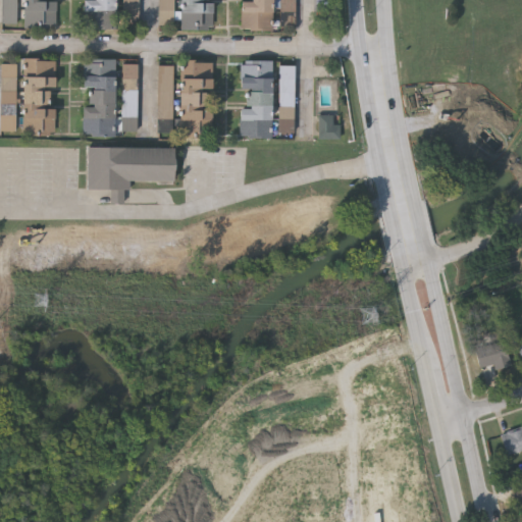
[(24,28),(24,0),(56,0),(56,29),(24,28)]
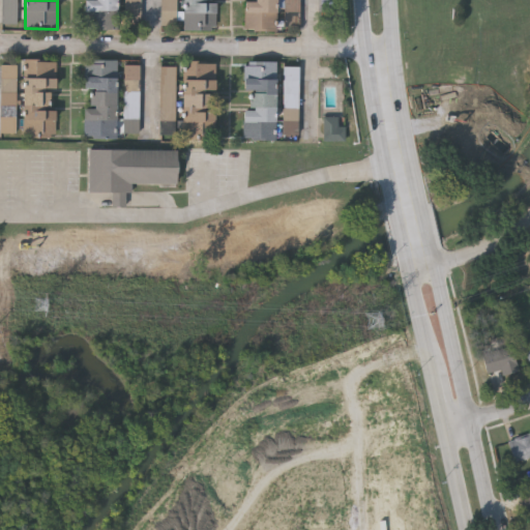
[(120,0),(120,8),(120,29),(86,29),(86,0),(120,0)]
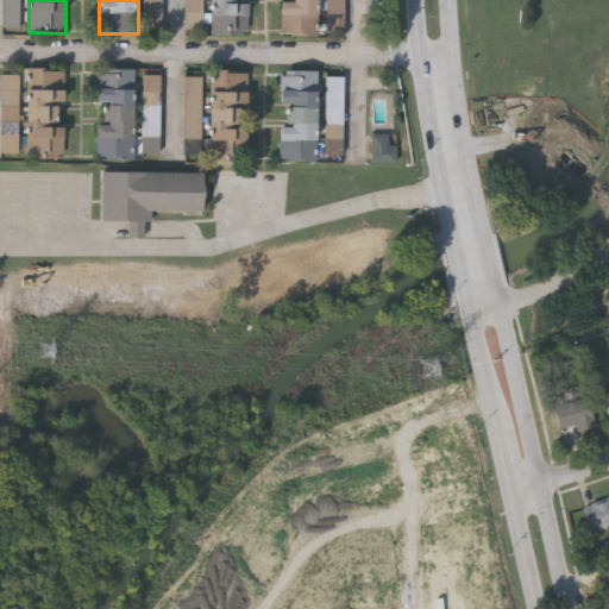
[(212,35),(212,0),(246,0),(246,35),(212,35)]
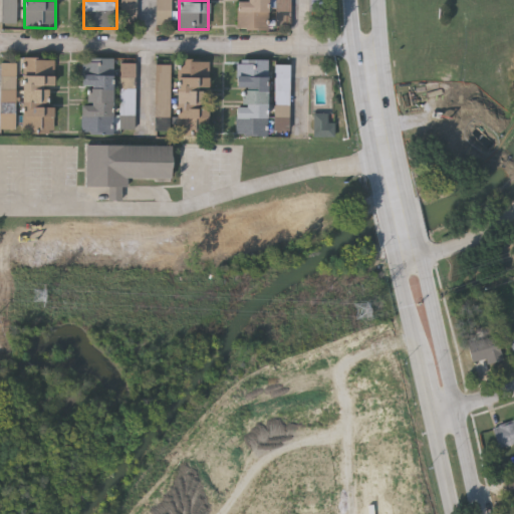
[(269,0),(270,17),(270,30),(238,30),(238,0),(269,0)]
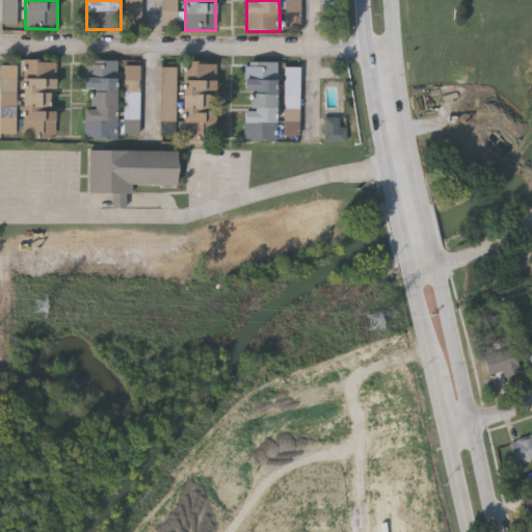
[(23,137),(25,60),(57,61),(56,89),(54,89),(53,138),(23,137)]
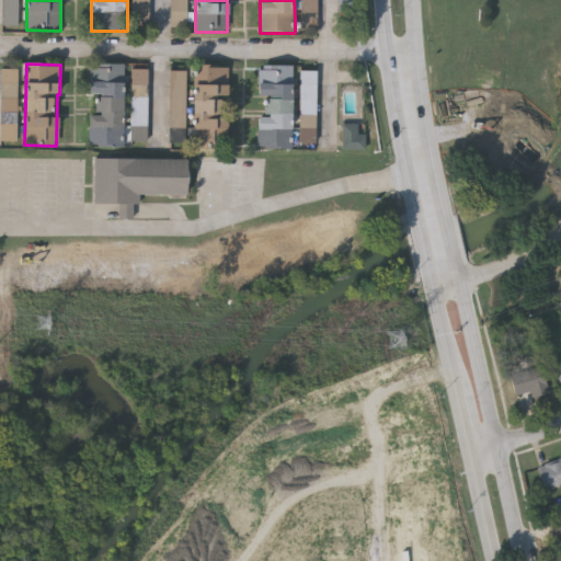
[(90,145),(90,64),(124,64),(123,146),(90,145)]
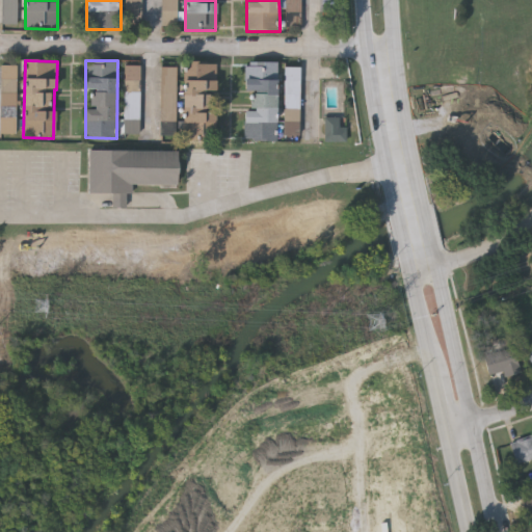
[(214,139),(183,139),(184,61),(215,62),(214,139)]
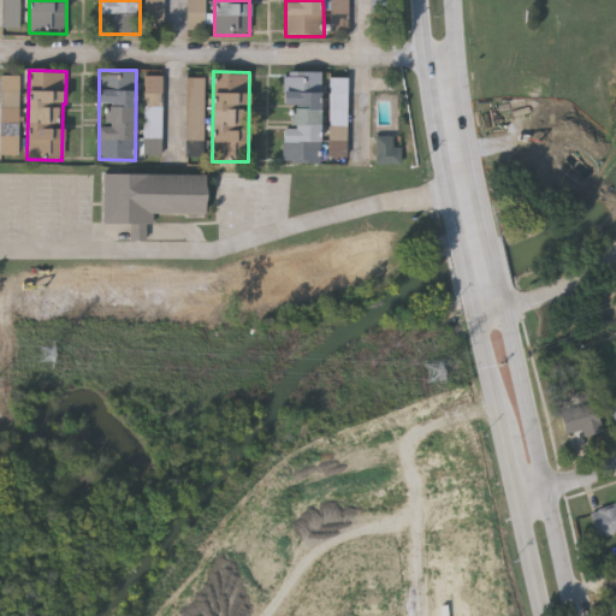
[(321,163),(283,163),(283,72),(321,72),(321,155),(321,163)]
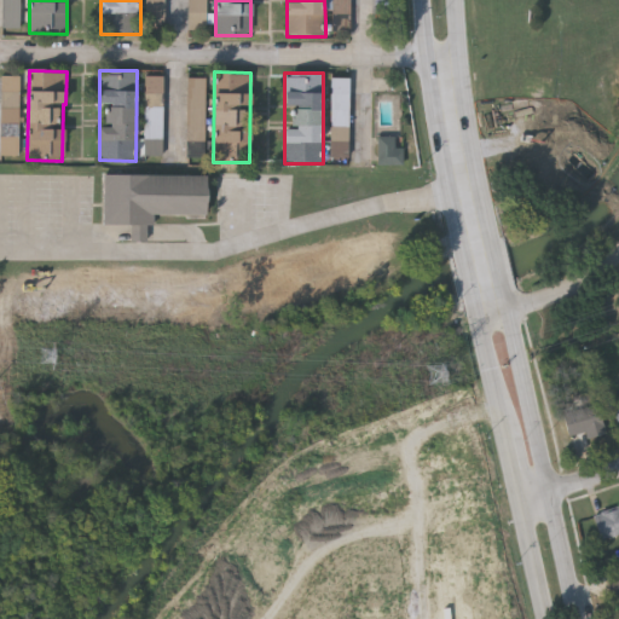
[(145,160),(165,160),(166,80),(146,79),(145,160)]
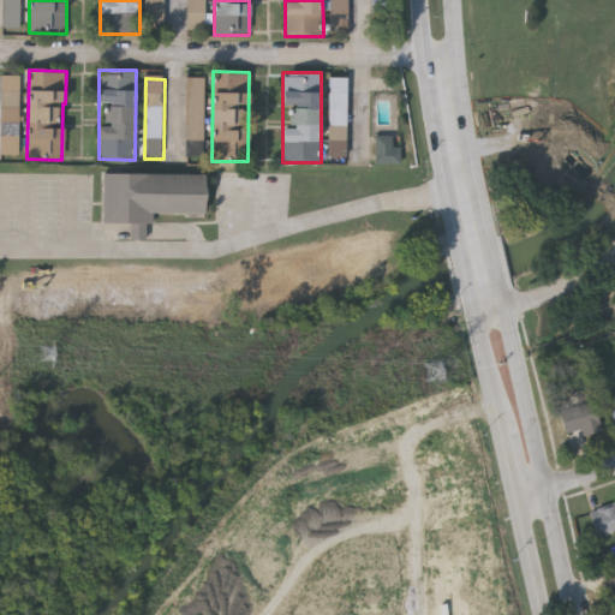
[(204,81),(169,81),(169,91),(185,91),(185,159),(203,160),(204,81)]
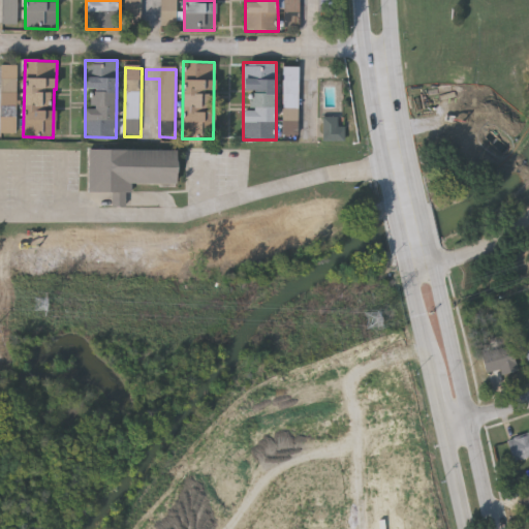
[(324,142),(339,142),(339,120),(324,120),(324,142)]
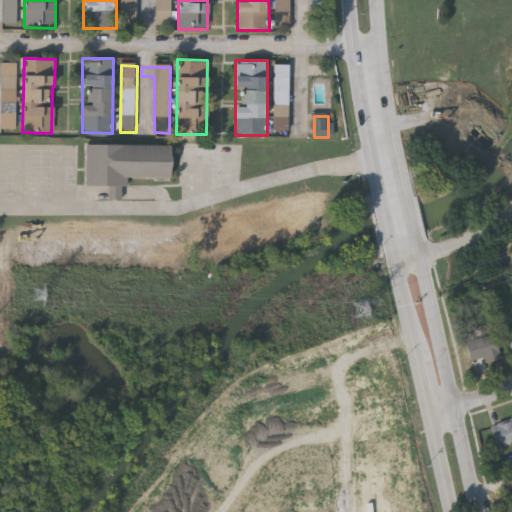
[(170,144),(170,177),(127,177),(126,185),(120,185),(120,199),(107,199),(107,185),(85,185),(86,143),(170,144)]
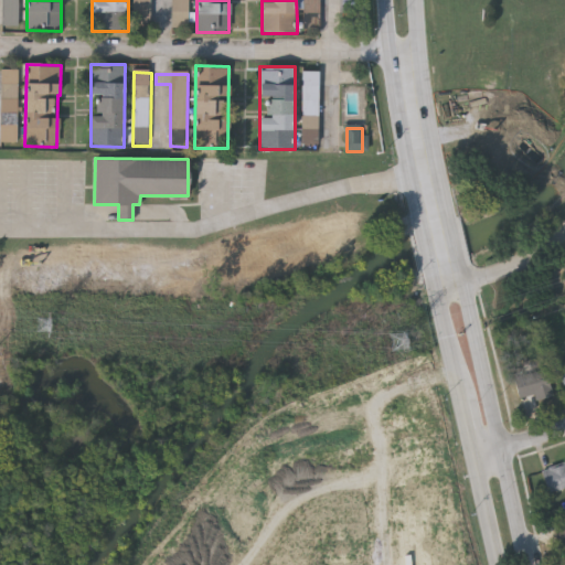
[(520,397),(513,379),(546,368),(554,395),(537,400),(535,393),(520,397)]
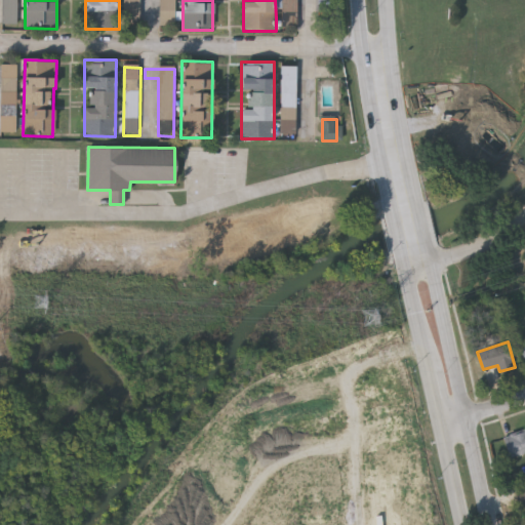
[(524,452),(510,457),(503,436),(524,430),(524,452)]
